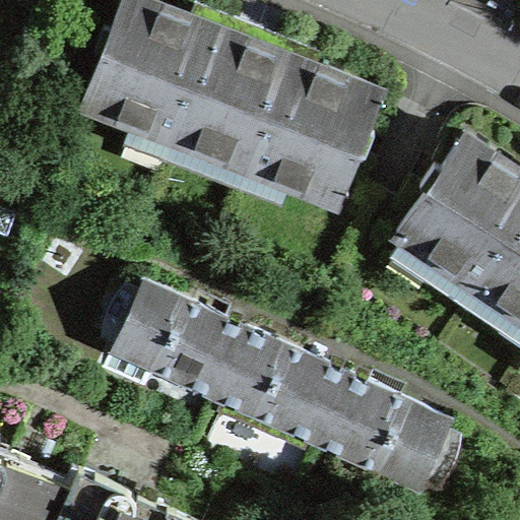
[(102,48),(82,100),(174,135),(217,21),(190,10),(161,0),(120,0),(111,23),(104,21),(94,45),(102,48)]
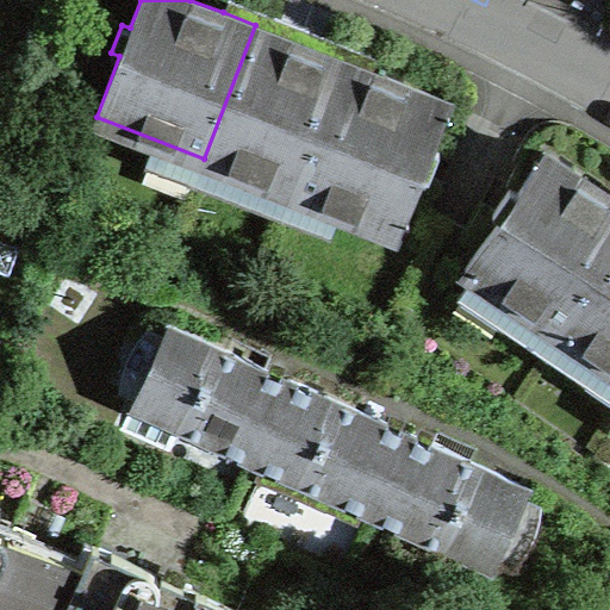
[(293,39),(255,25),(204,159),(288,191),(340,57),(293,39)]
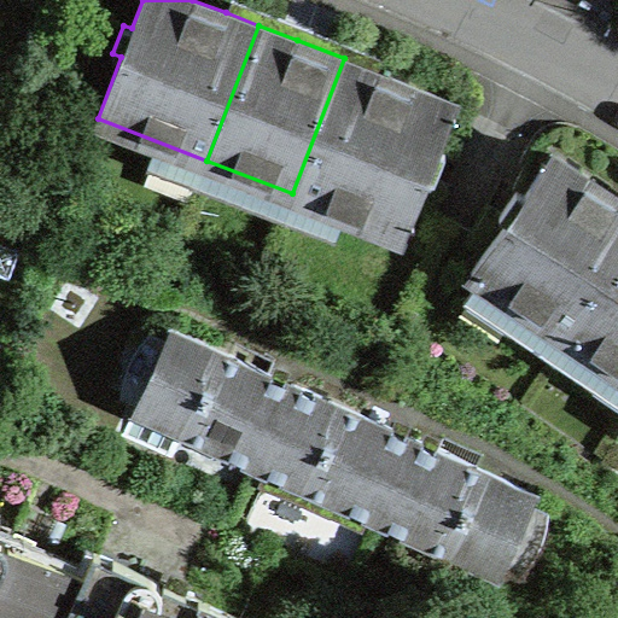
[(361,65),(344,58),(292,193),(402,235),(425,174),(433,178),(444,149),(436,145),(454,100),(361,65)]
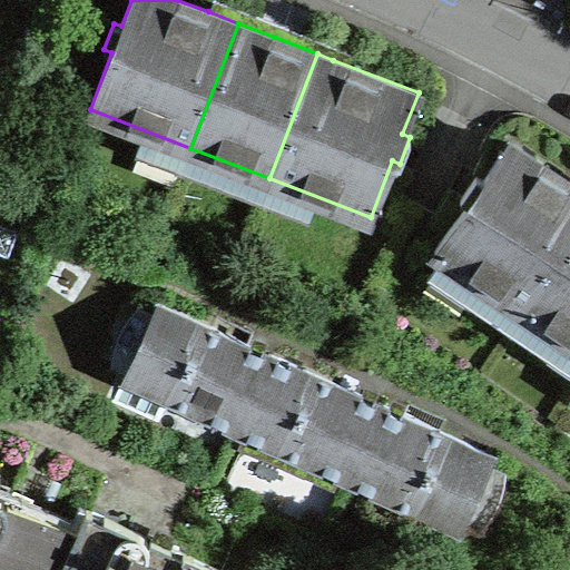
[(468,199),(468,200),(433,251),(523,311),(569,239),(569,180),(508,139),(483,176),(477,172),(461,195),(468,199)]
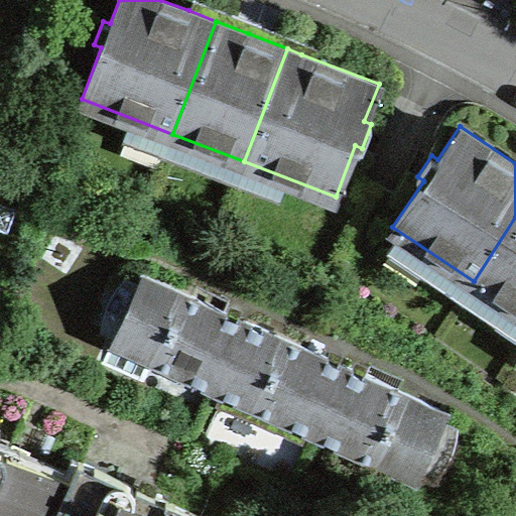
[(515,309),(515,217),(474,281),(515,309)]
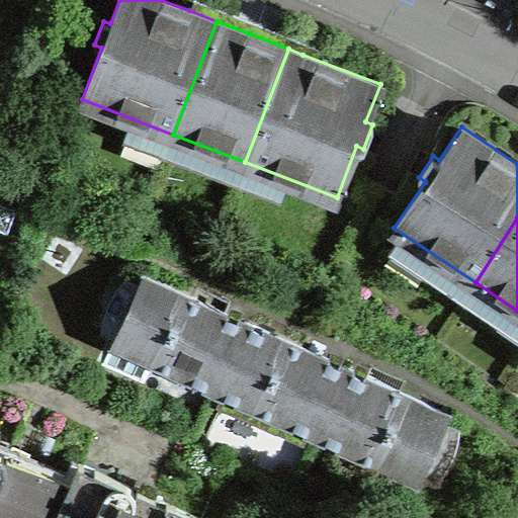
[(221,392),(252,323),(181,291),(143,273),(111,343),(221,392)]
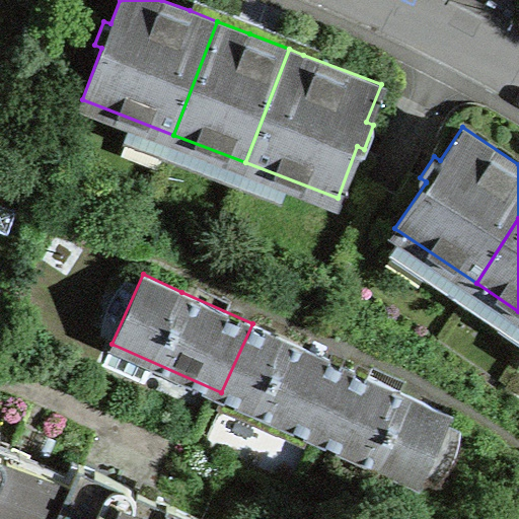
[(291,341),(252,323),(221,392),(335,444),(366,374),(291,341)]
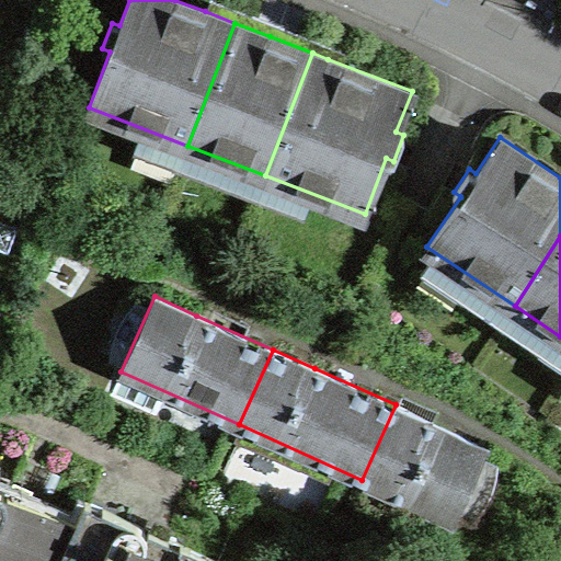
[(362,480),(453,521),(485,446),(419,415),(396,404),(362,480)]
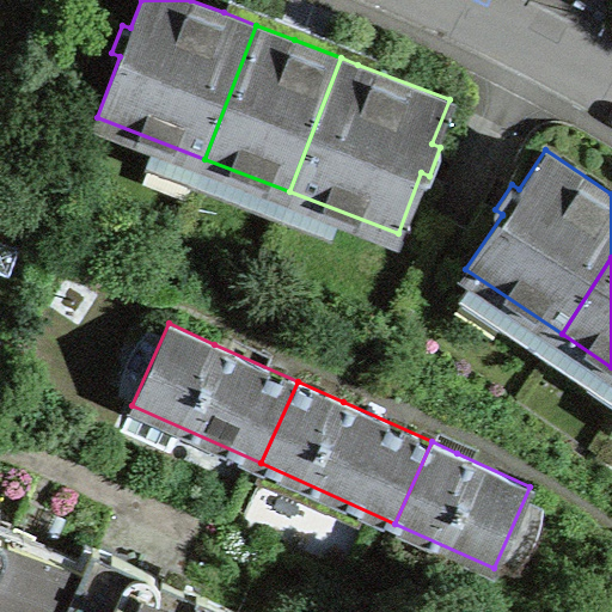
[(62,611),(83,568),(11,536),(0,530),(0,611),(62,611)]
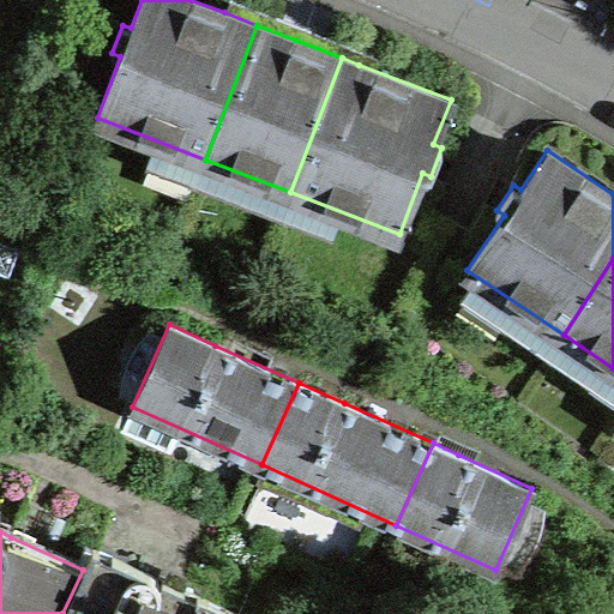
[(168,581),(94,547),(83,570),(62,613),(238,613),(239,613),(168,581)]
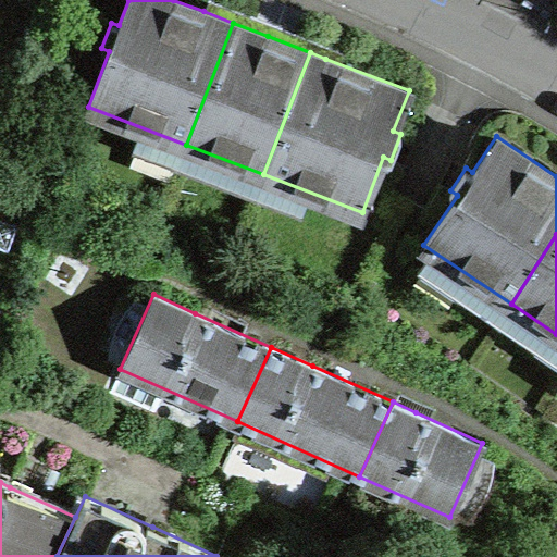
All buildings are outlined.
